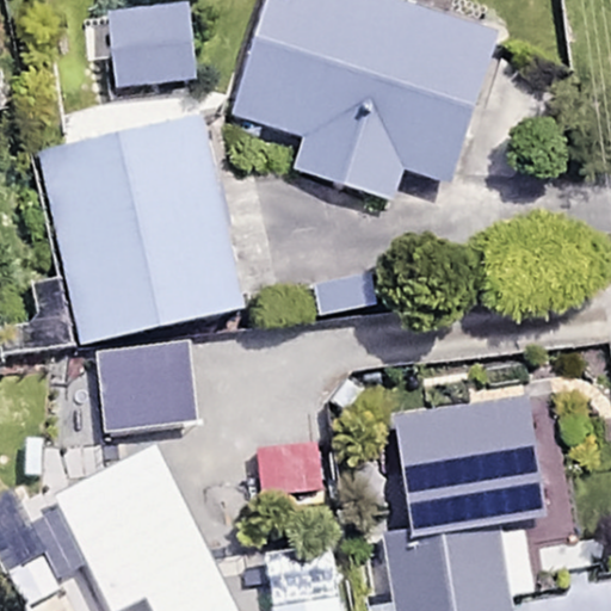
[(492,31),(378,0),(263,0),(232,112),(306,133),(295,174),(388,199),(397,166),(451,181),(492,31)]
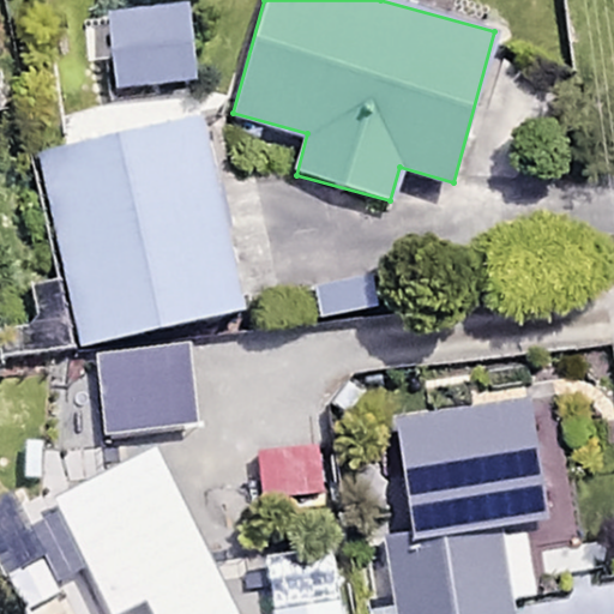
[(192,80),(185,1),(101,8),(108,88),(192,80)]
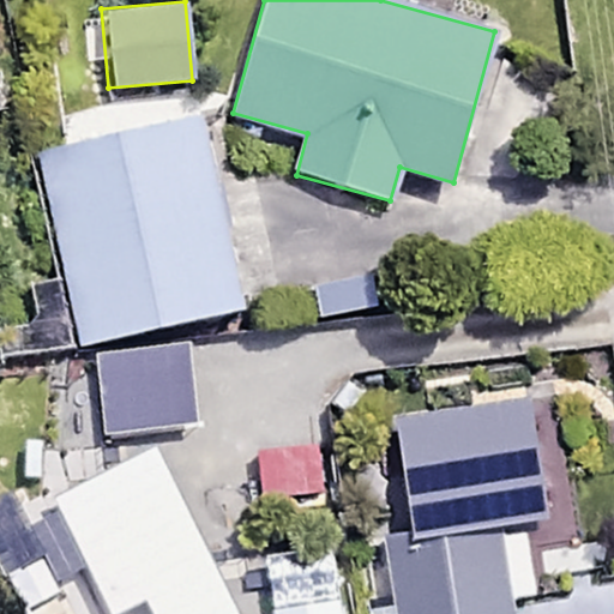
[(240,311),(202,121),(38,155),(77,343),(240,311)]
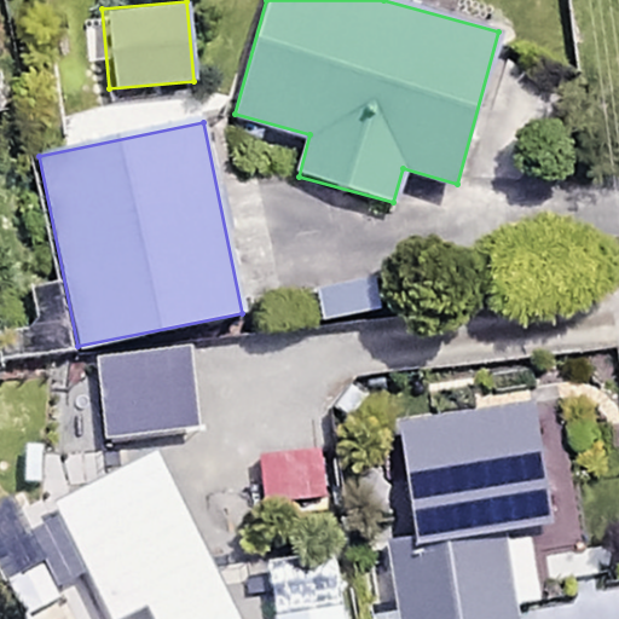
[(548,525),(533,405),(399,421),(412,534),(388,537),(398,618),(513,618),(503,531),(548,525)]
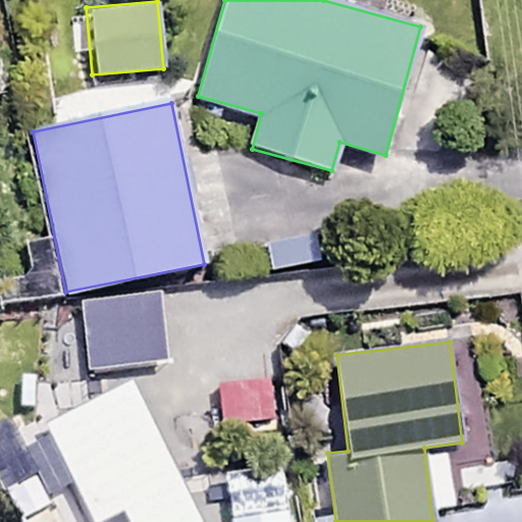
[(175,511),(177,345),(134,344),(131,510),(175,511)]
